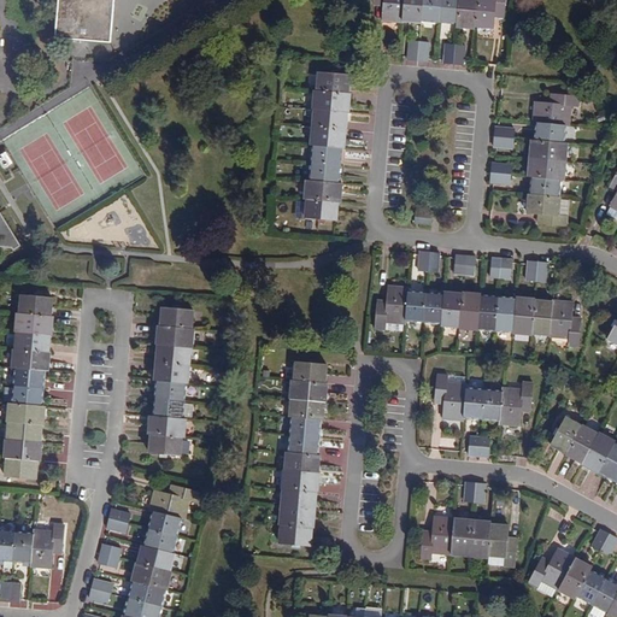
[(58,0),(56,34),(110,39),(113,0),(58,0)]
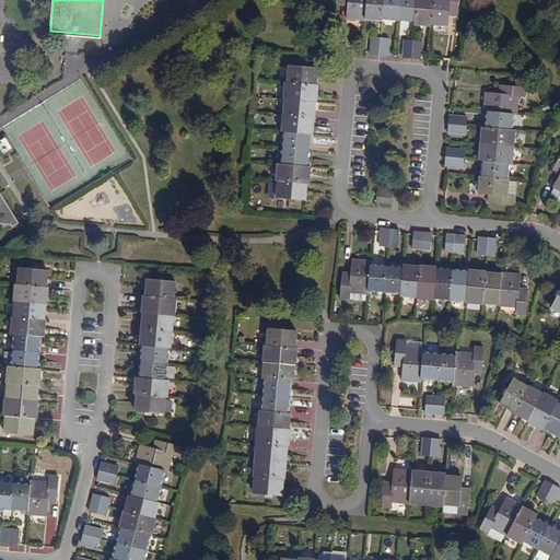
[(369,18),(370,0),(350,0),(349,18),(369,19),(369,18)]
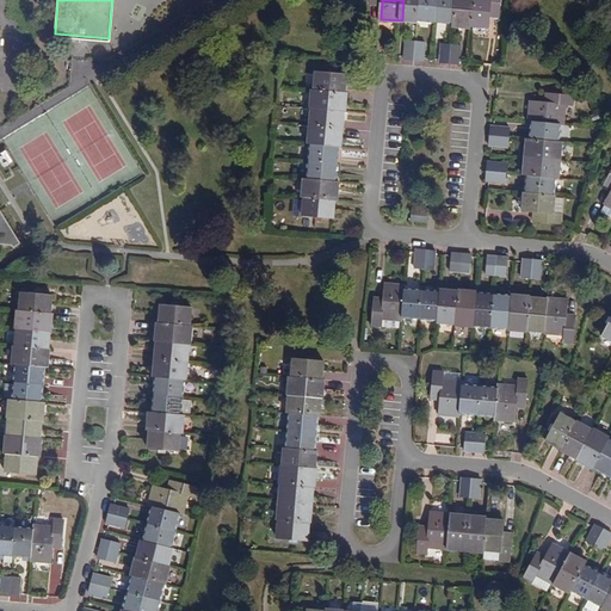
[(403,0),(402,19),(419,20),(420,19),(420,0),(403,0)]
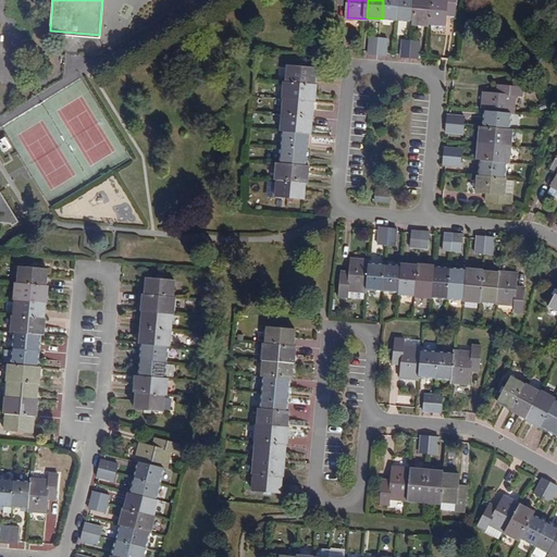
[(383,0),(383,17),(398,19),(399,0),(383,0)]
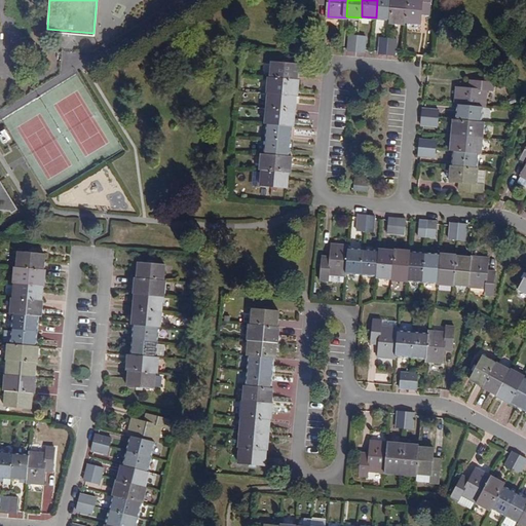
[(377,0),(376,17),(391,19),(393,0),(377,0)]
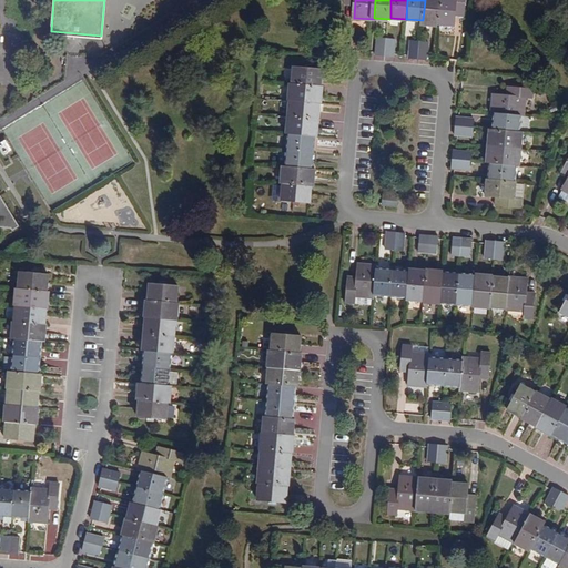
[(439,24),(439,23),(440,0),(425,0),(423,20),(423,23),(439,24)]
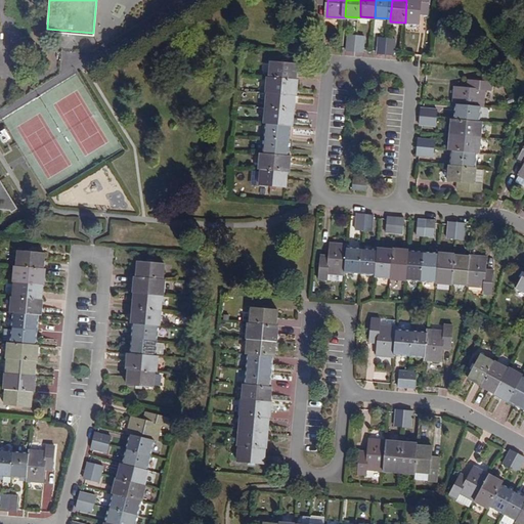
[(406,0),(405,22),(421,23),(422,8),(430,9),(431,0),(406,0)]
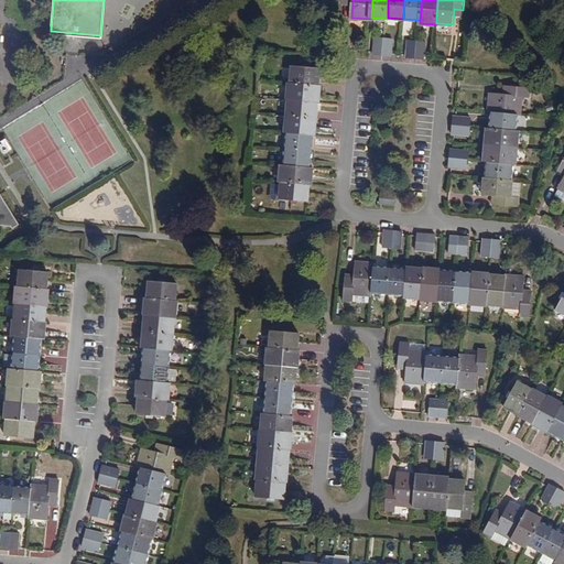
[(384,55),(386,38),(375,36),(373,54),(384,55)]
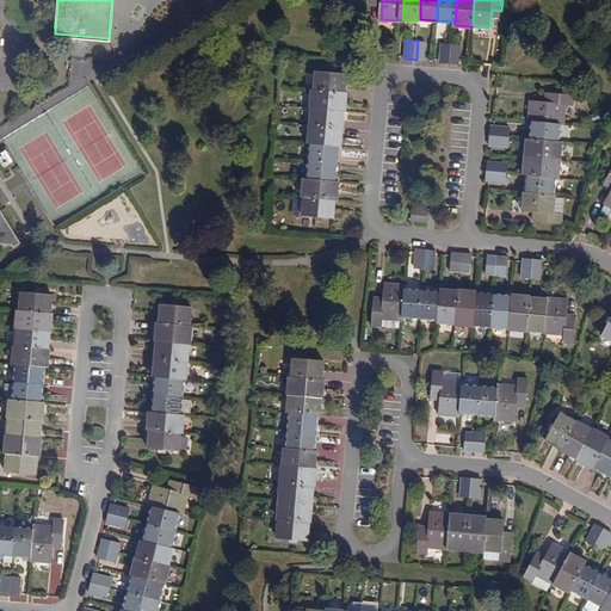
[(429,41),(418,41),(417,60),(426,61),(429,41)]
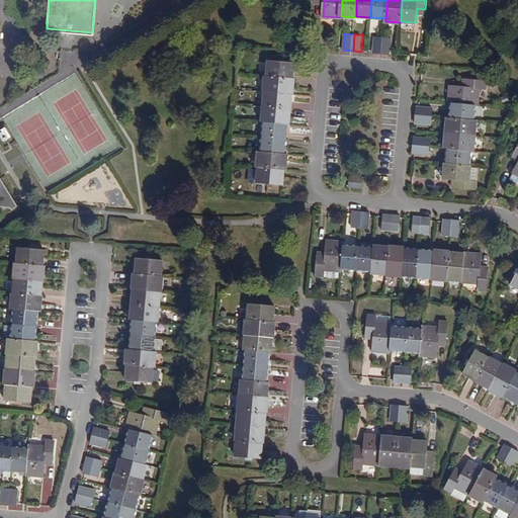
[(383,53),(384,36),(377,36),(375,52),(383,53)]
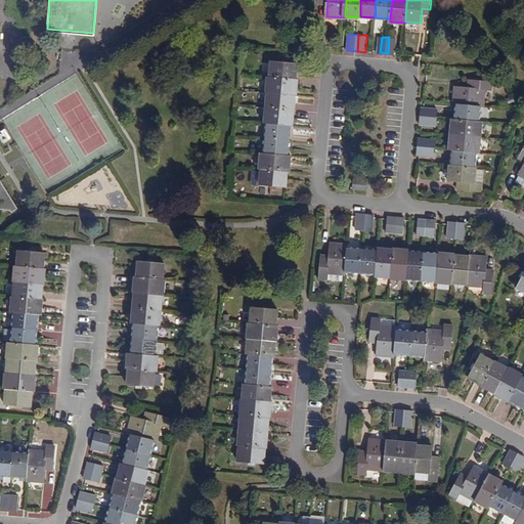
[(398,38),(389,37),(388,53),(396,54),(398,38)]
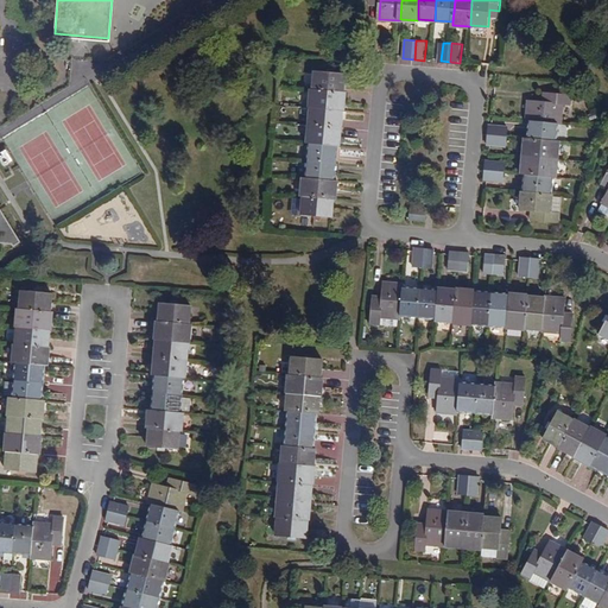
[(314,88),(344,90),(346,73),(315,70),(314,88)]
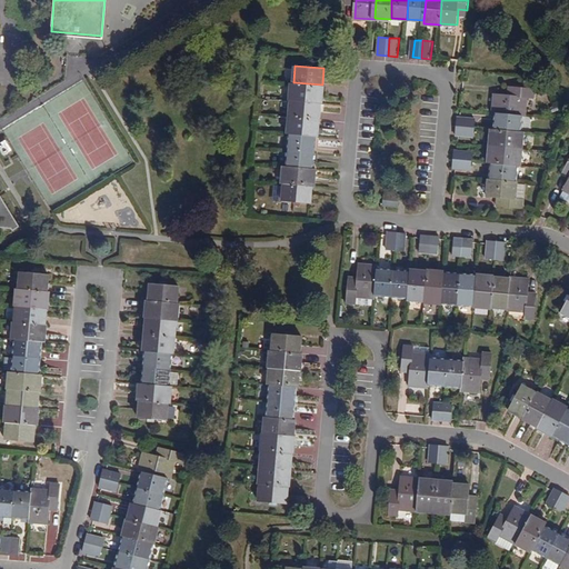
[(290,99),(322,102),(323,102),(325,85),(322,85),(293,82),(291,81),(289,99),(290,99)]
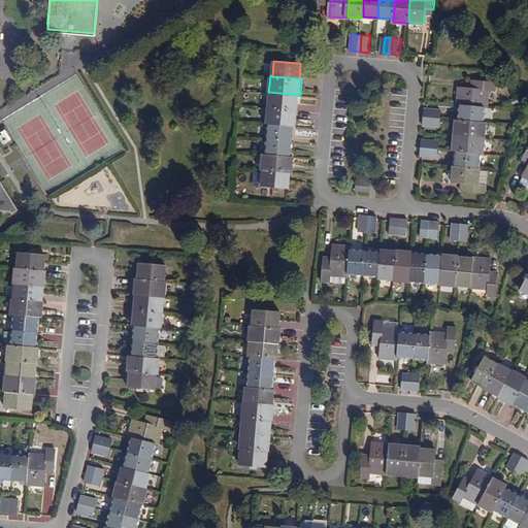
[(460,104),(485,106),(489,106),(490,89),(496,89),(497,80),(476,78),(475,87),(459,85),(457,103),(460,104)]
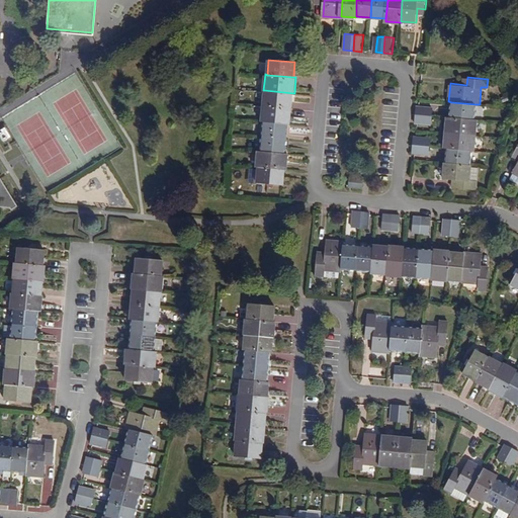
[(263,104),(291,107),(293,93),(264,90),(263,104)]
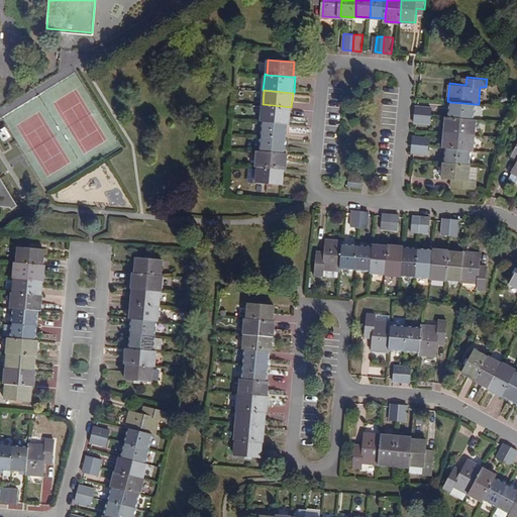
[(450,102),(449,116),(474,118),(475,104),(450,102)]
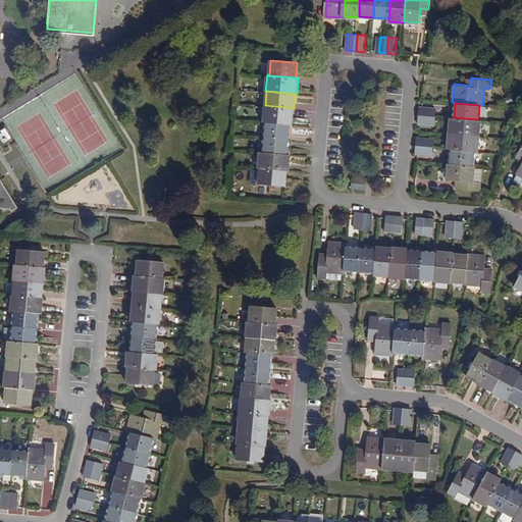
[(294,108),(265,105),(264,120),(266,121),(291,123),(293,123),(294,108)]
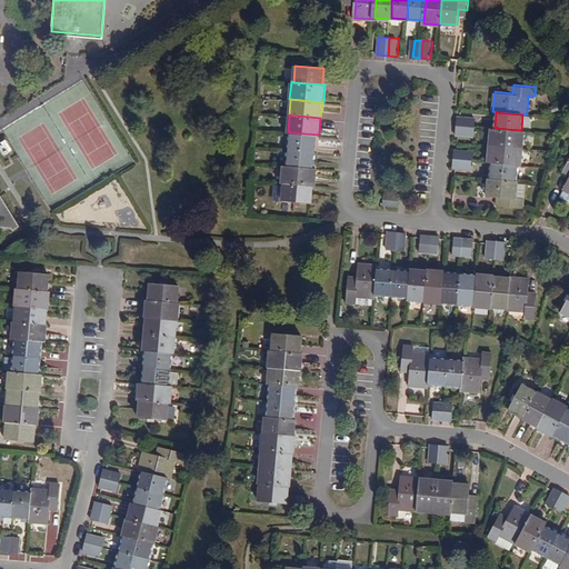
[(458,116),(457,125),(475,127),(476,117),(458,116)]
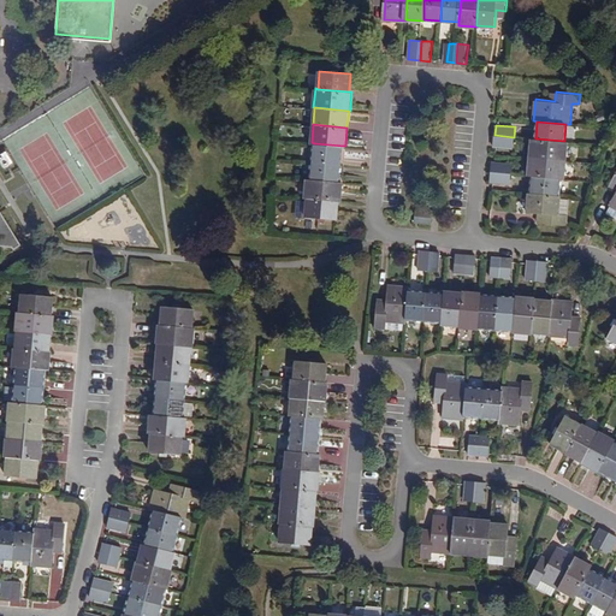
[(514,137),(495,135),(493,146),(513,148),(514,137)]
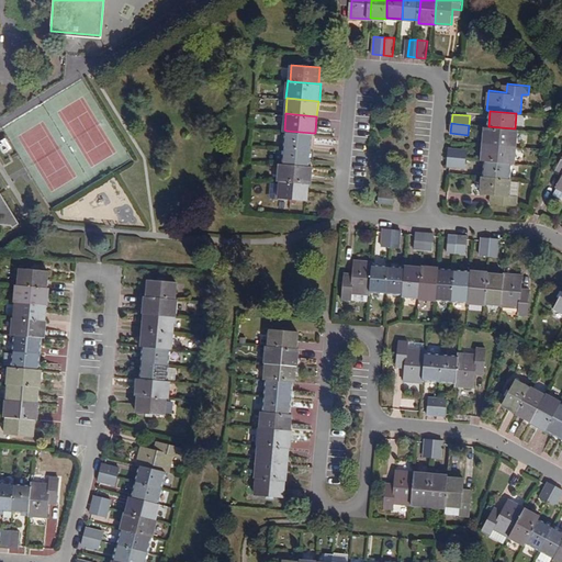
[(515,128),(489,126),(484,126),(483,143),(517,146),(518,130),(515,128)]
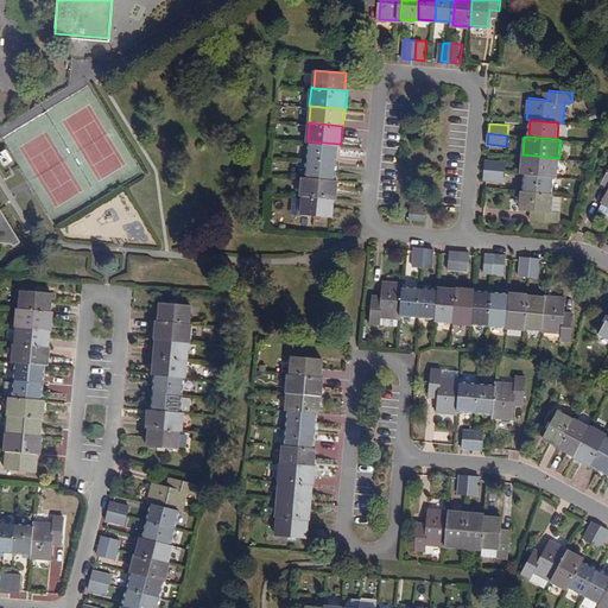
[(309,159),(337,162),(339,144),(310,141),(309,159)]
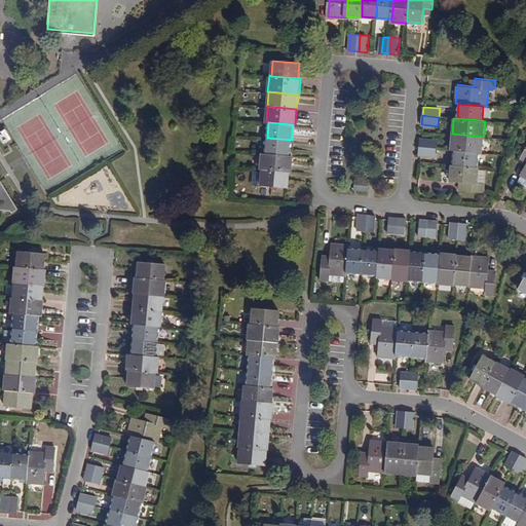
[(0,139),(2,145),(10,142),(6,130),(0,133),(0,139)]
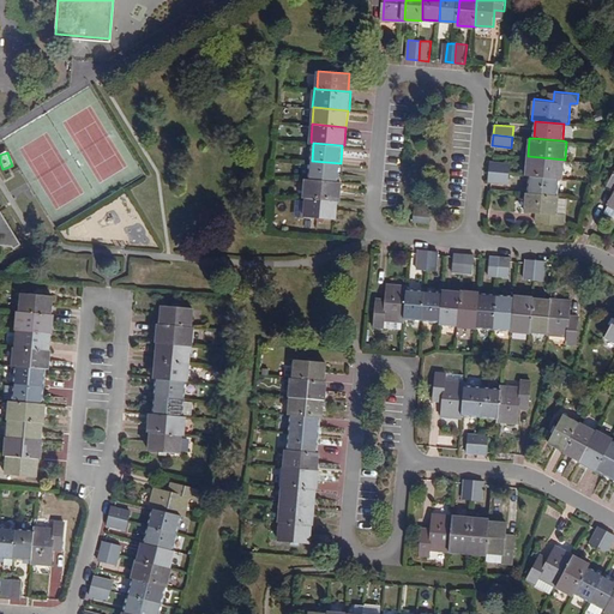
[(525,174),(529,174),(560,178),(563,178),(565,160),(528,156),(525,174)]
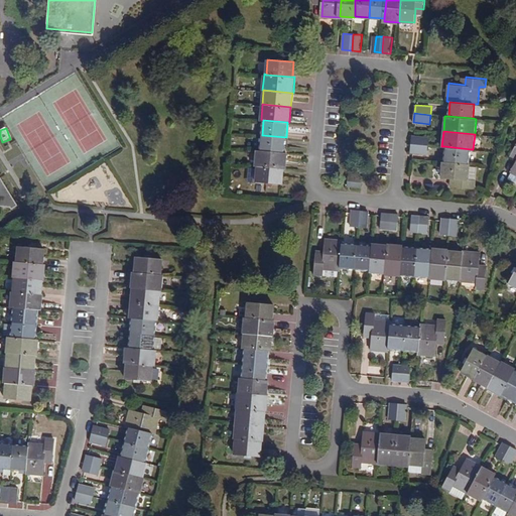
[(285,151),(286,137),(262,135),(260,149),(285,151)]
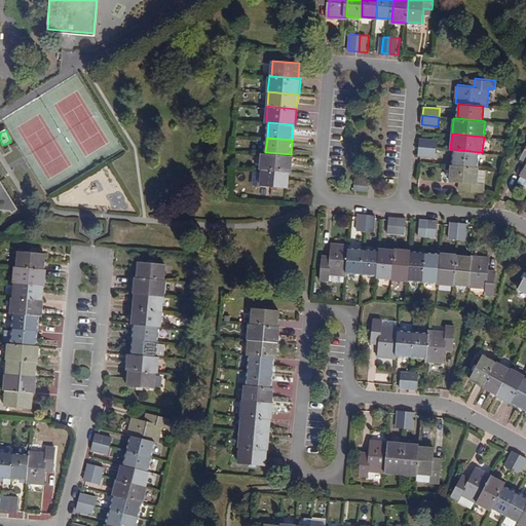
[(419,146),(436,148),(437,140),(420,139),(419,146)]
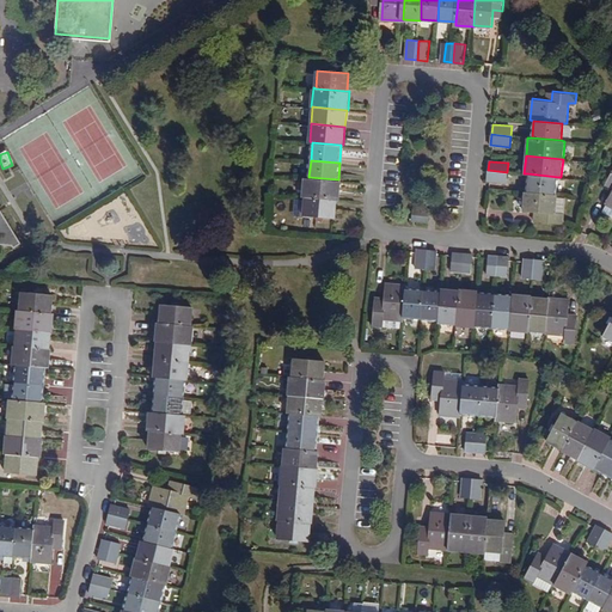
[(506,183),(507,172),(488,170),(487,181),(506,183)]
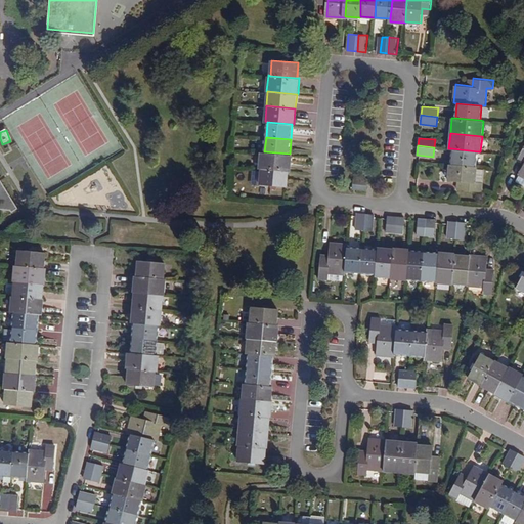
[(451,148),(450,165),(476,167),(478,151),(451,148)]
